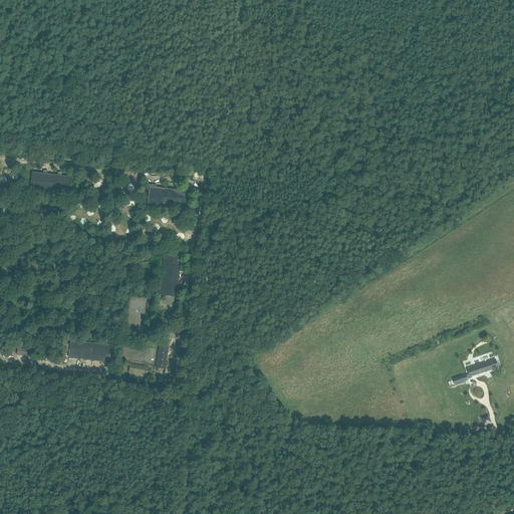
[(72,177),(32,173),(30,190),(70,195),(72,177)]
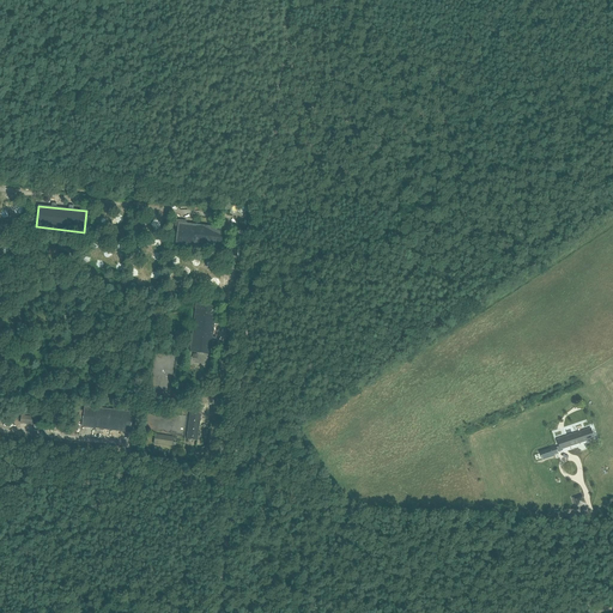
[(217,228),(187,224),(187,222),(184,220),(178,219),(176,220),(175,223),(175,225),(176,226),(175,234),(176,234),(175,243),(224,249),(225,232),(228,232),(229,232),(229,229),(229,226),(226,225),(220,225),(218,225),(217,228)]
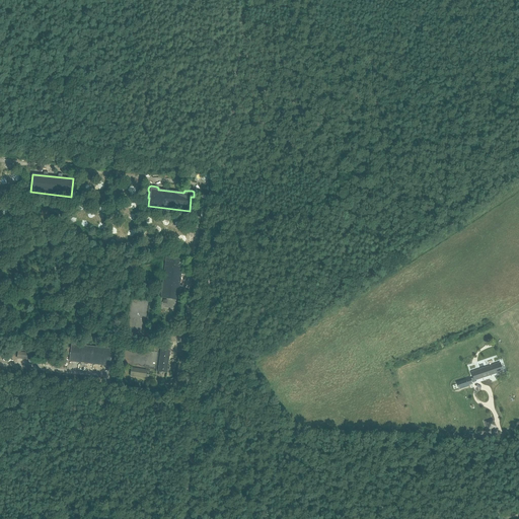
[(160,298),(177,300),(179,289),(182,289),(183,286),(179,286),(180,275),(184,275),(184,272),(181,271),(182,260),(165,257),(160,298)]
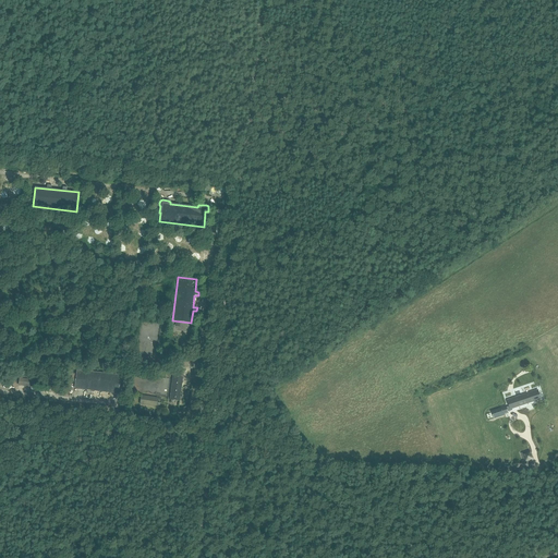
[(74,389),(118,395),(120,376),(76,371),(74,389)]
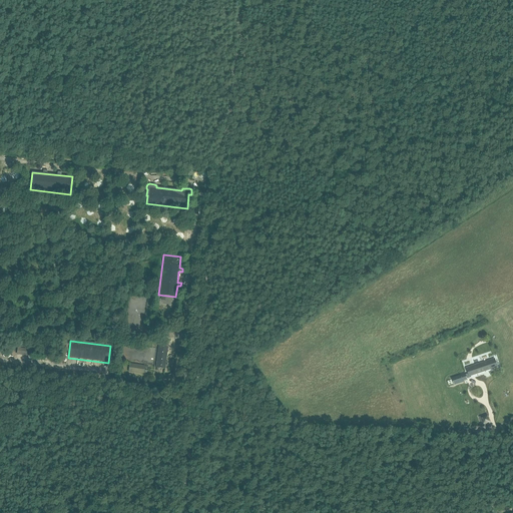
[(168,346),(159,344),(156,368),(165,369),(168,346)]
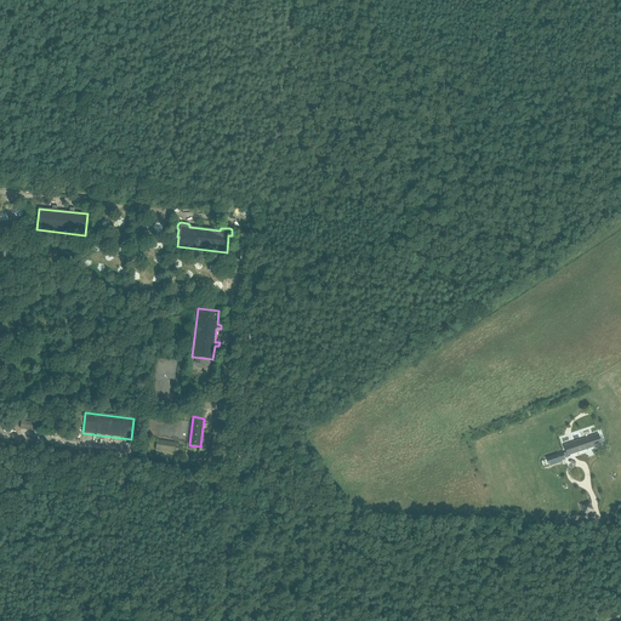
[(576,444),(565,448),(568,456),(571,454),(584,450),(597,446),(602,444),(598,434),(596,436),(575,442),(576,444)]
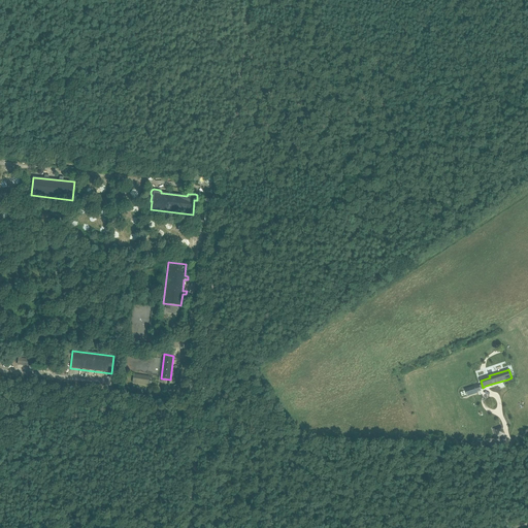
[(134,374),(133,383),(147,385),(149,376),(134,374)]
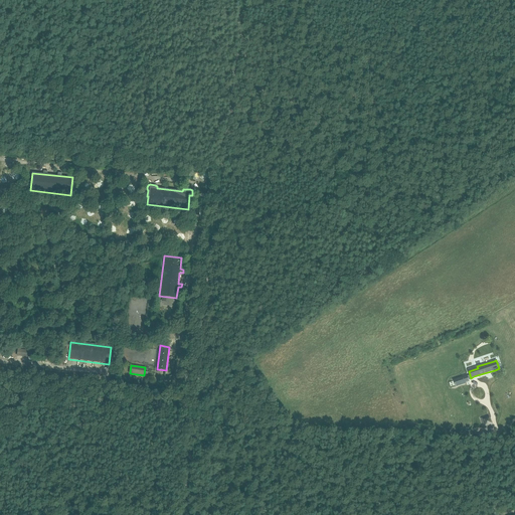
[(467,375),(454,380),(456,386),(467,383),(467,382),(470,381),(467,375)]
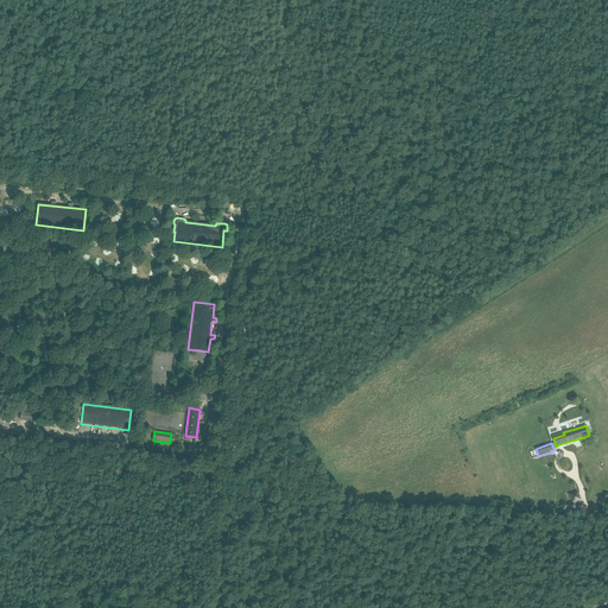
[(576,491),(568,494),(571,506),(581,502),(576,491)]
